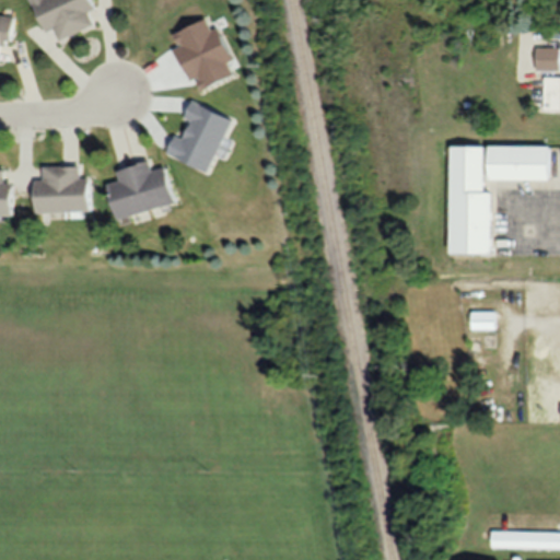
[(56,39),(91,23),(85,11),(92,8),(88,0),(27,0),(42,31),(50,27),(56,39)]
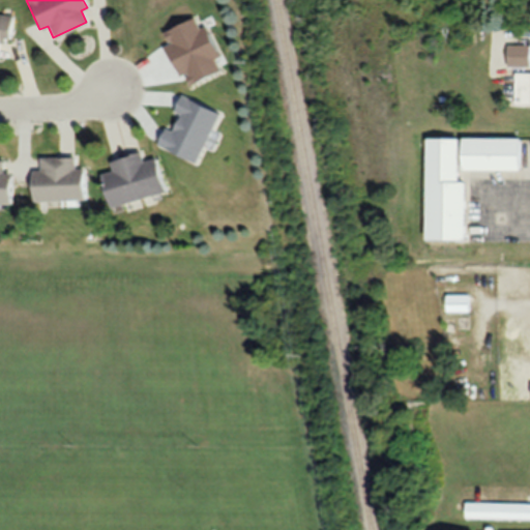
[(0,38),(9,39),(11,13),(0,12),(0,38)]
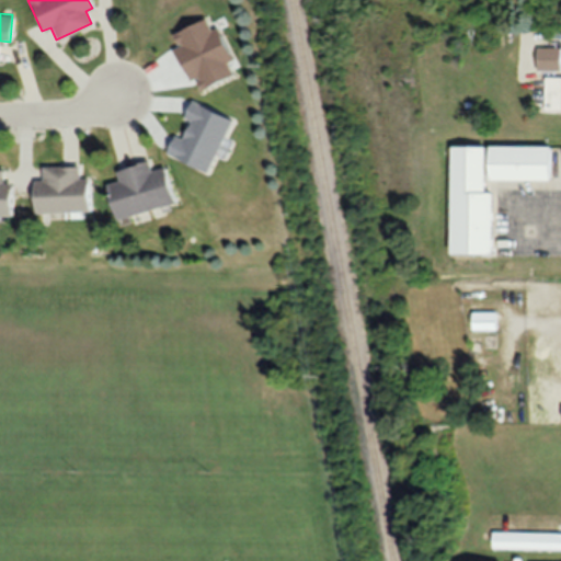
[(560,47),(534,47),(534,70),(560,70),(560,47)]
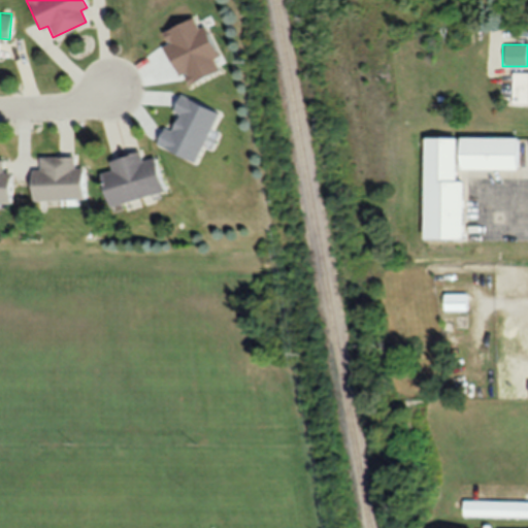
[(527,70),(512,70),(512,104),(527,104),(527,70)]
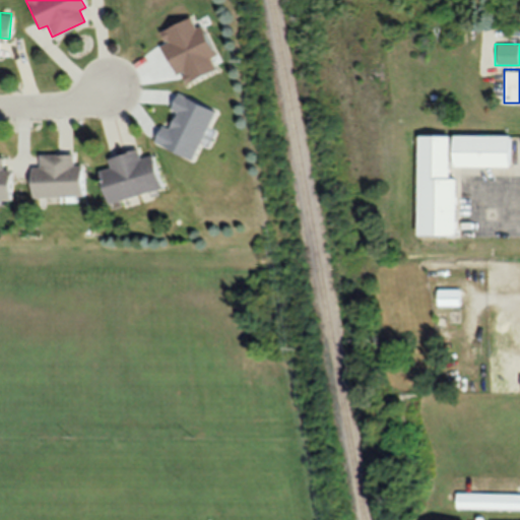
[(453,178),(447,178),(447,167),(507,168),(508,135),(448,135),(415,135),(413,235),(453,236),(453,178)]
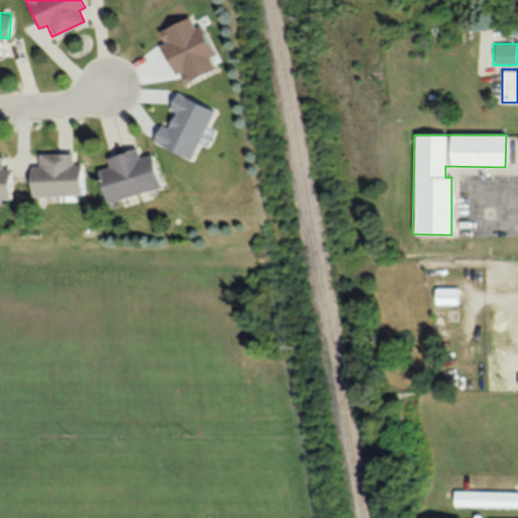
[(151,153),(138,156),(136,148),(104,156),(107,168),(95,171),(103,201),(159,188),(151,153)]
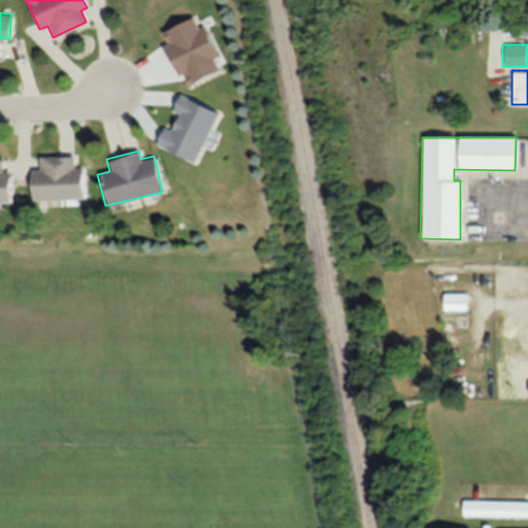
[(81,166),(73,166),(73,156),(37,156),(37,169),(29,169),(29,199),(81,199),(81,166)]
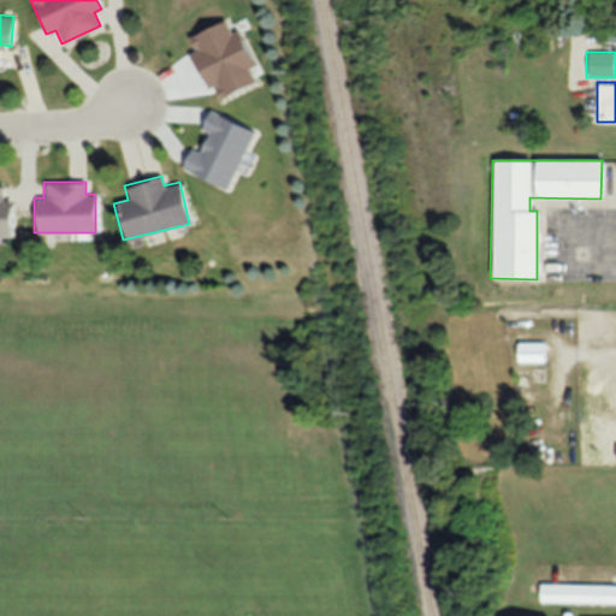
[(542,362),(542,342),(515,342),(515,362),(542,362)]
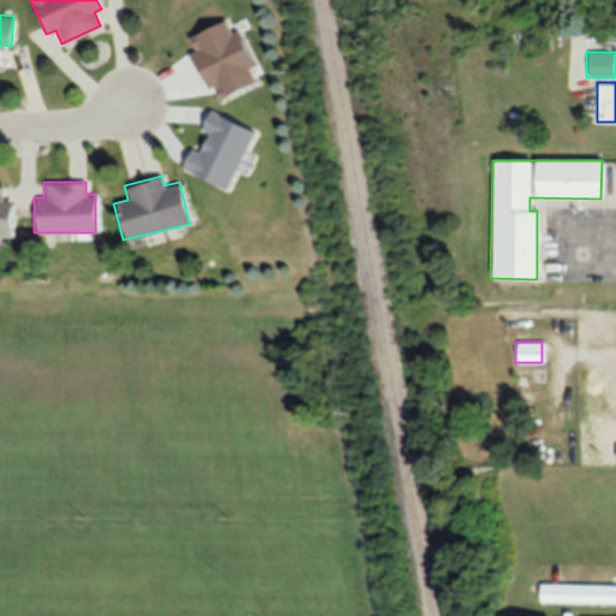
[(538,603),(615,602),(615,584),(538,584),(538,603)]
